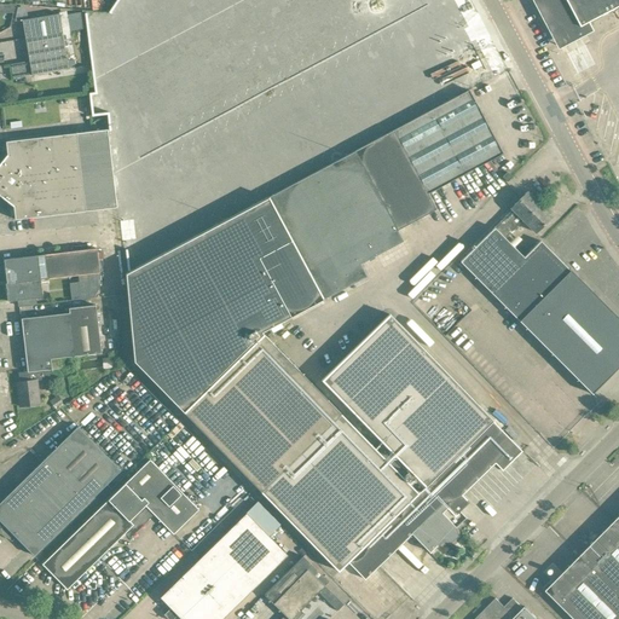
[(588,23),(618,6),(618,0),(554,0),(568,25),(566,27),(566,28),(557,33),(556,36),(560,44),(565,45),(589,33),(590,27),(588,23)]
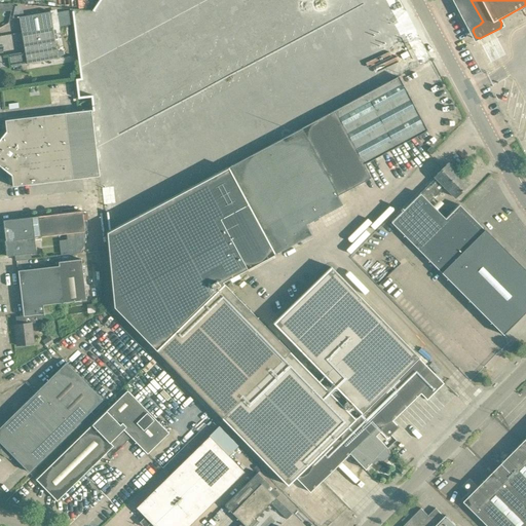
[(24,16),(19,16),(22,33),(52,27),(49,11),(24,16)]
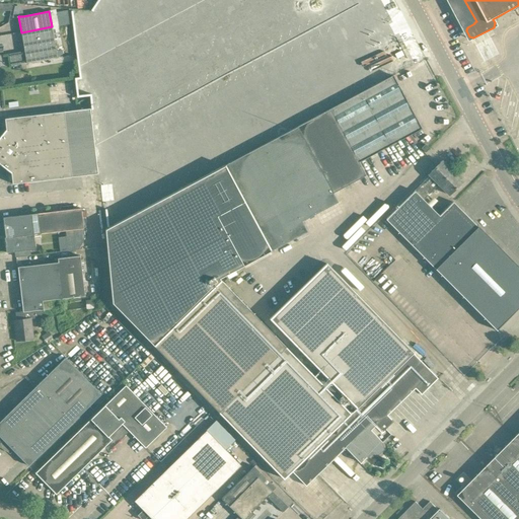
[(52,26),(21,32),(26,63),(57,58),(52,26)]
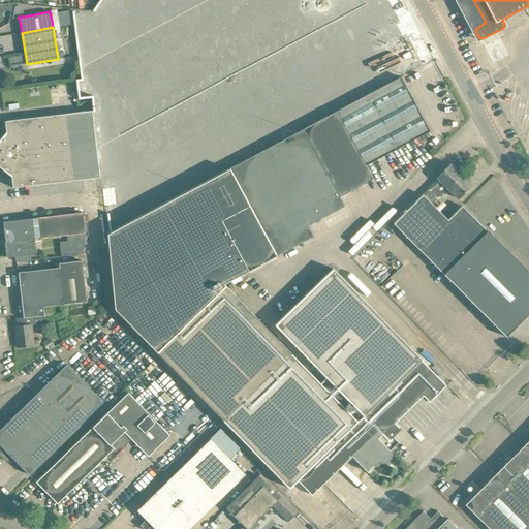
[(368,94),(397,148),(429,130),(400,76),(368,94)]
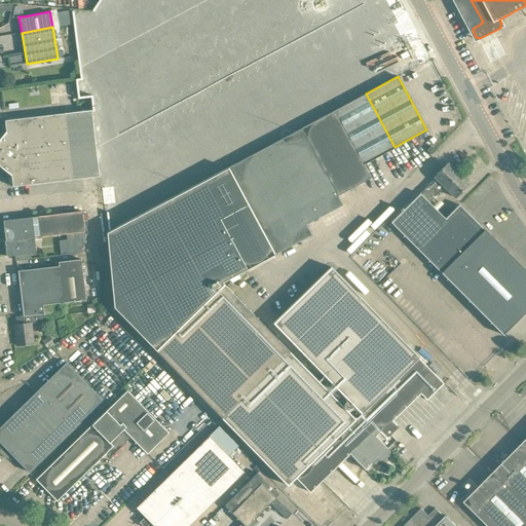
[(363,164),(395,147),(366,94),(334,111),(363,164)]
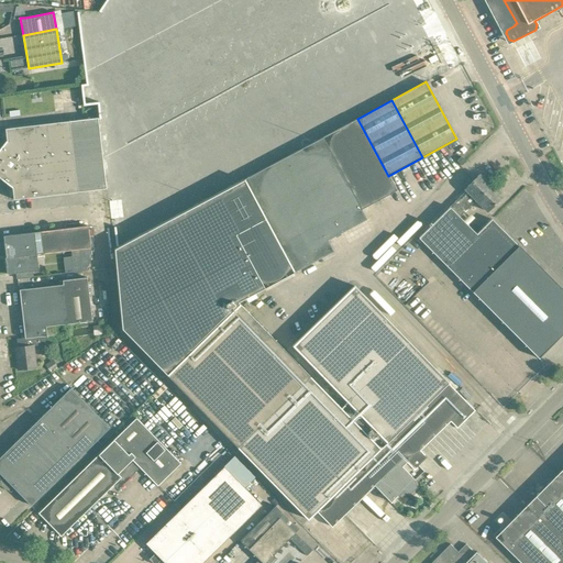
[(7,141),(0,147),(0,177),(12,187),(13,199),(106,188),(98,118),(6,129),(7,141)]
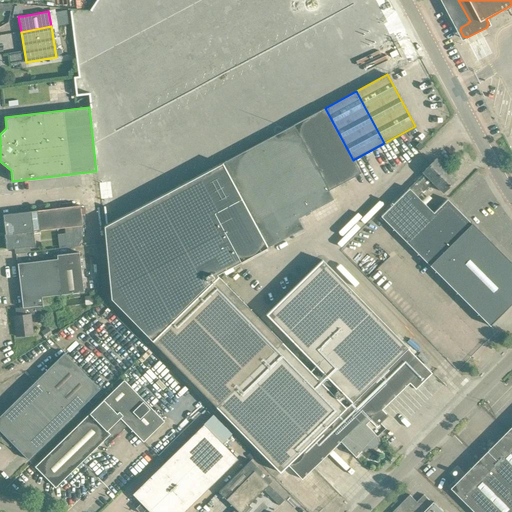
[(360,173),(353,160),(325,108),(293,124),(328,190),(360,173)]
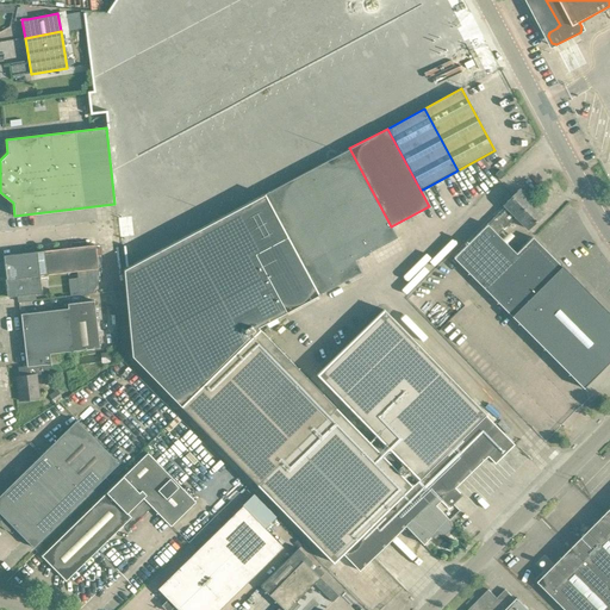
[(397,237),(391,226),(349,148),(307,170),(355,260),(397,237)]
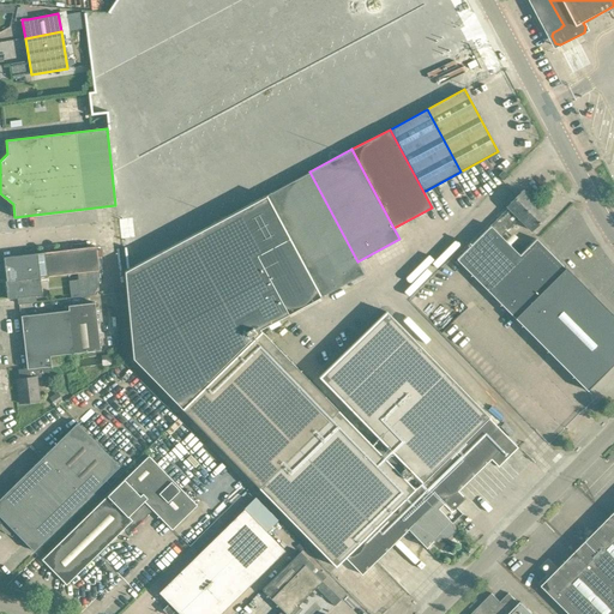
[(503,170),(498,175),(503,180),(507,175),(503,170)]
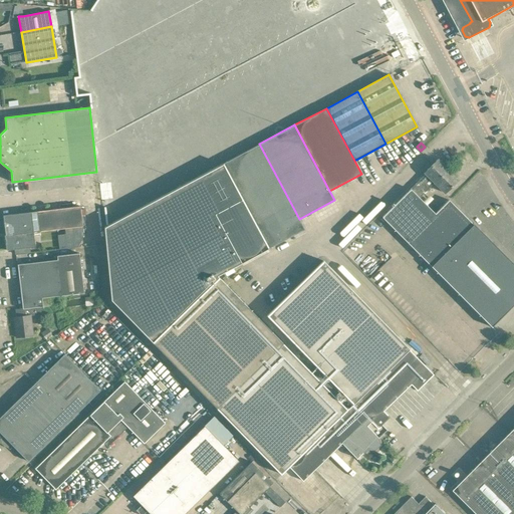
[(304,229),(299,219),(259,144),(223,163),(241,198),(225,206),(232,220),(248,211),(268,249),(304,229)]
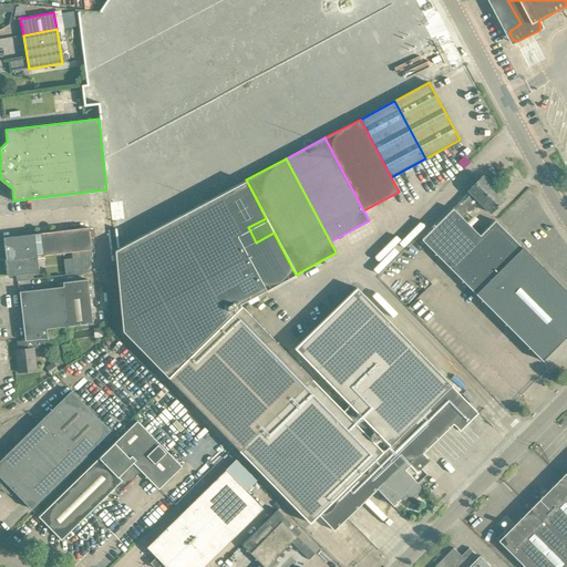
[(480,202),(494,187),(483,176),(468,191),(471,193),(454,209),(453,208),(422,239),(449,267),(480,236),(466,223),(462,218),(480,202)]
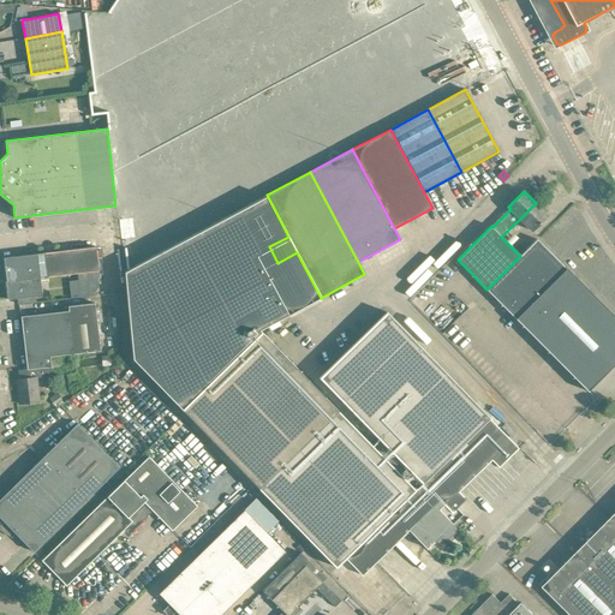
[(261,330),(321,298),(297,252),(278,263),(269,246),(288,237),(267,195),(124,270),(133,359),(183,410),(238,354),(231,347),(243,334),(250,342),(261,332),(261,330)]
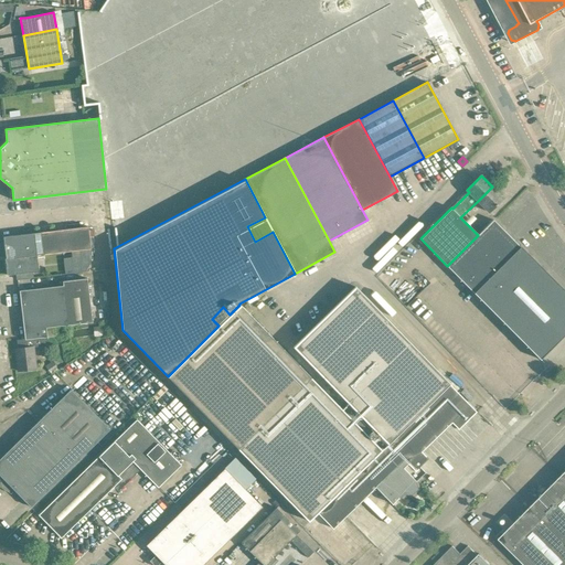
[(492,187),(478,201),(489,212),(503,198),(492,187)]
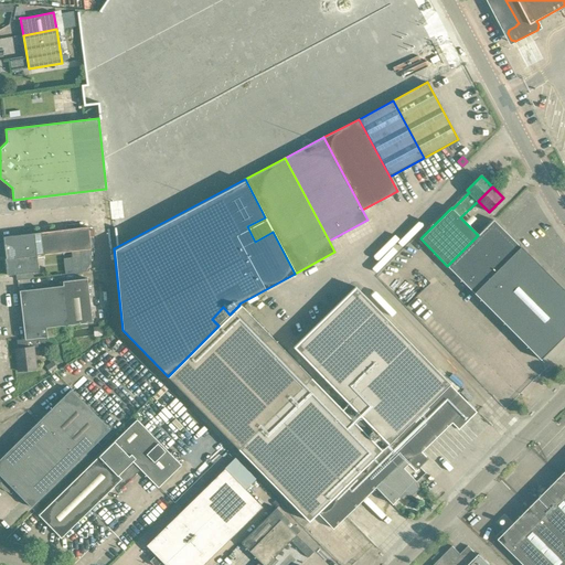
[(540,358),(564,332),(564,291),(493,220),(478,235),(447,266),(541,360),(541,359),(540,358)]
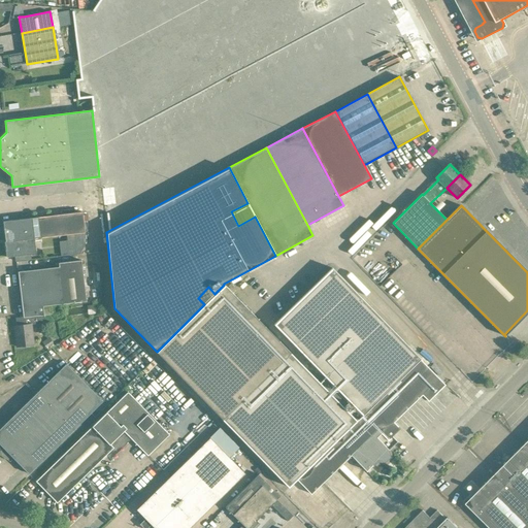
[(5,239),(85,230),(83,211),(2,222),(3,222),(5,239)]
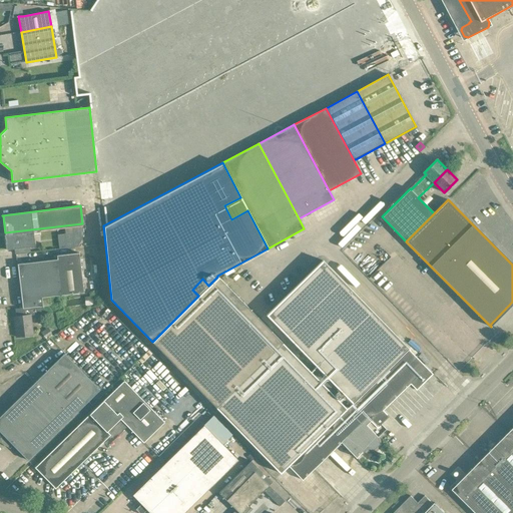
[(77,246),(83,234),(82,223),(5,232),(6,234),(4,234),(6,249),(34,246),(33,232),(63,228),(66,248),(77,246)]
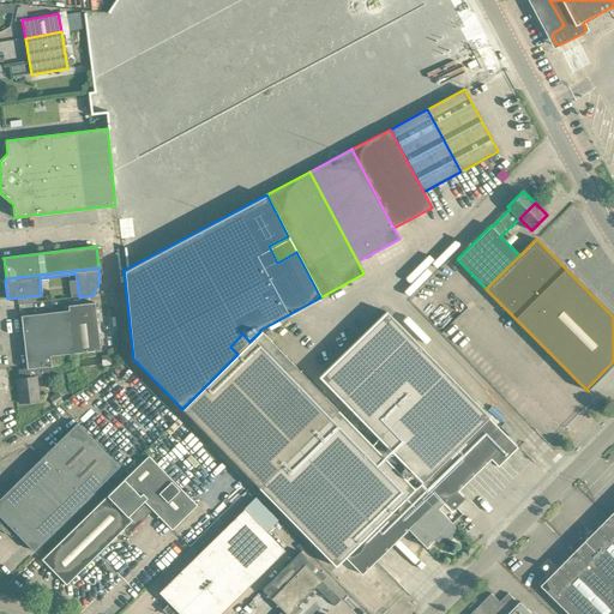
[(68,311),(20,315),(26,359),(26,368),(49,366),(52,366),(50,356),(101,350),(95,302),(68,306),(68,311)]
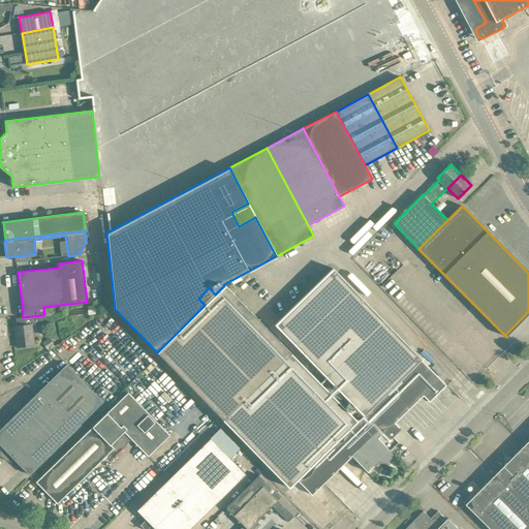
[(205,305),(157,352),(282,480),(289,488),(298,479),(312,495),(351,456),(367,471),(378,461),(385,463),(392,458),(389,449),(397,442),(393,437),(401,429),(395,423),(423,395),(429,401),(445,385),(333,269),(275,324),(270,331),(224,285),(215,294),(209,287),(198,299),(205,305)]
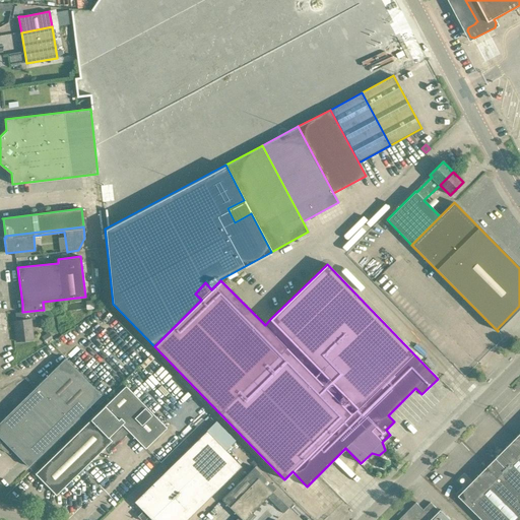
[(94,300),(85,300),(86,310),(95,309),(94,300)]
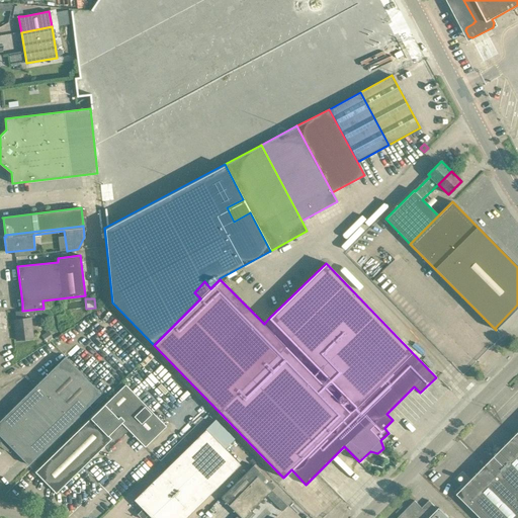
[(16,320),(14,320),(17,340),(33,338),(31,319),(42,317),(41,309),(22,311),(15,312),(16,320)]
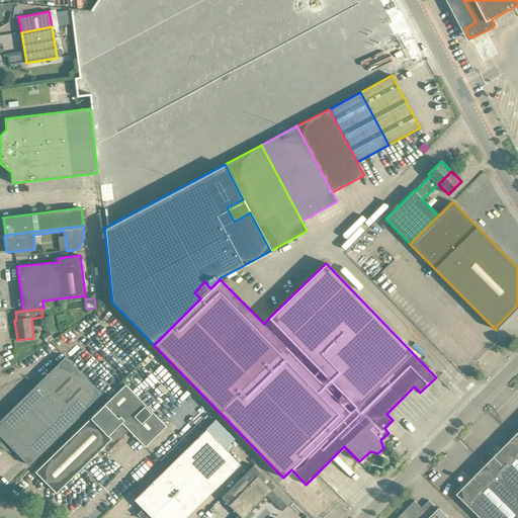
[(65,357),(0,420),(0,435),(28,464),(101,394),(65,357)]
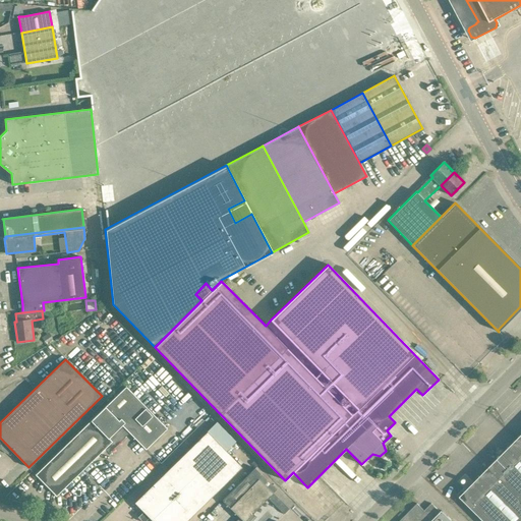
[(126,387),(36,475),(56,497),(125,428),(146,450),(166,429),(126,387)]
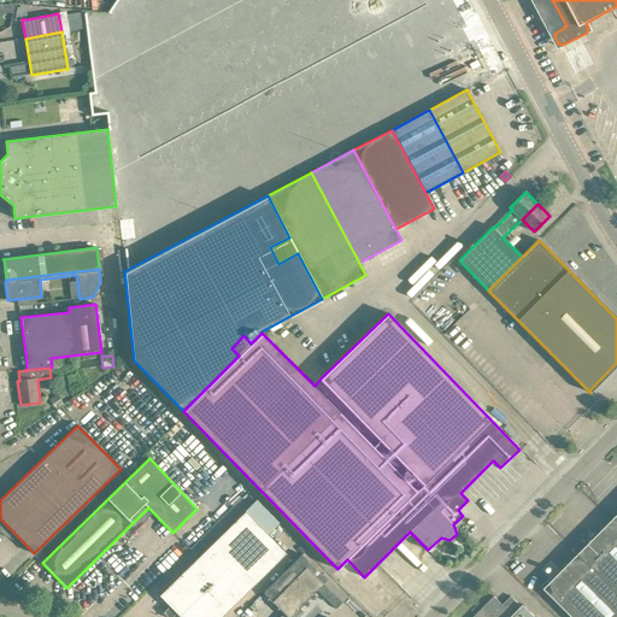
[(265,533),(245,511),(159,595),(171,607),(165,613),(168,616),(171,616),(176,612),(180,616),(265,533)]
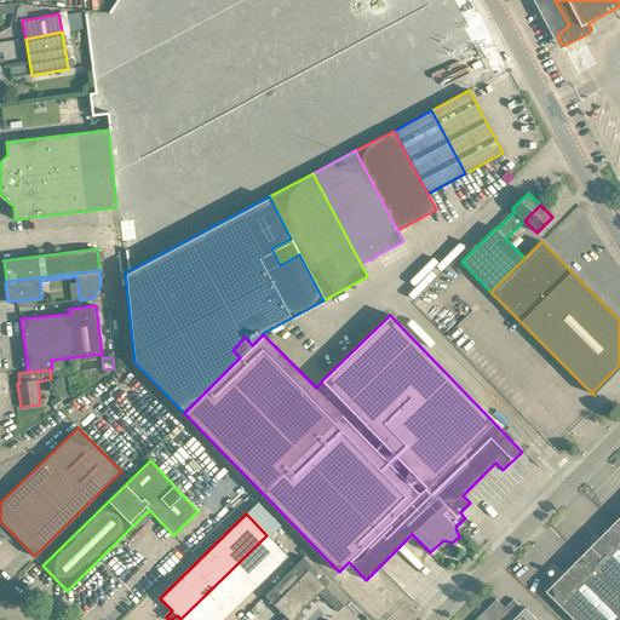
[(619,619),(619,517),(546,591),(575,619),(619,619)]
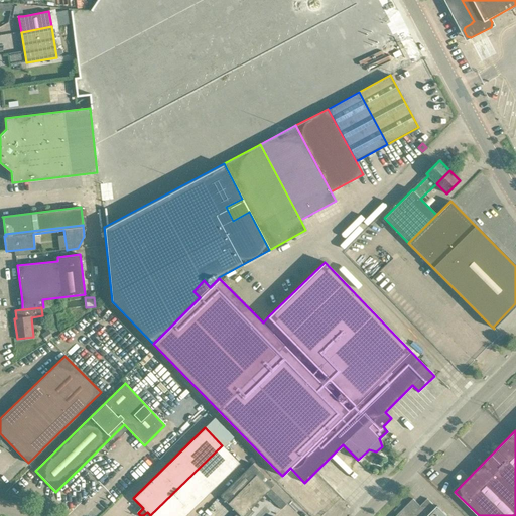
[(184,515),(240,463),(222,445),(150,515),(184,515)]
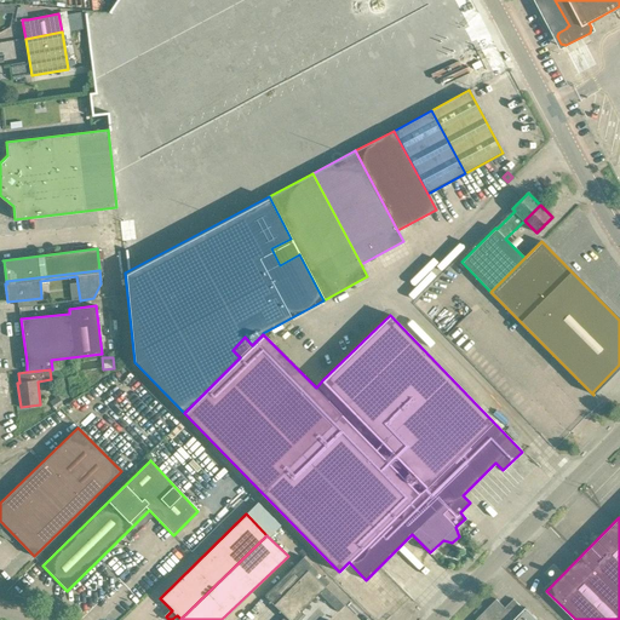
[(319,593),(325,586),(326,587),(331,583),(304,557),(299,562),(298,561),(264,595),(286,615),(281,619),(328,619),(297,619),(304,613),(300,610),(319,593)]
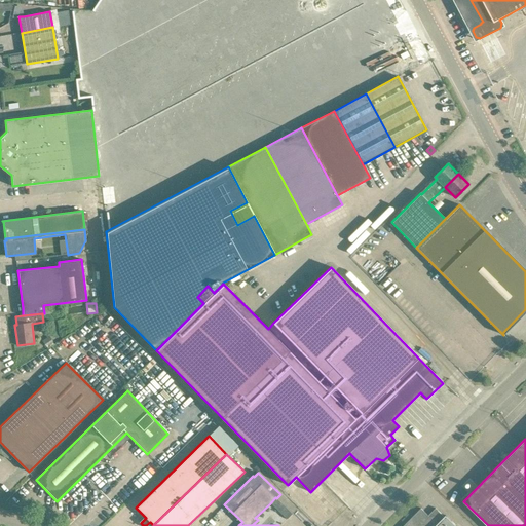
[(275,497),(270,503),(279,512),(285,506),(276,498),(275,497)]
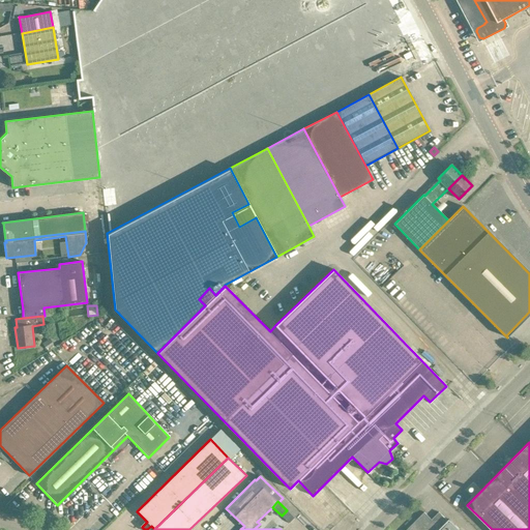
[(460,529),(457,527),(449,520),(448,521),(439,512),(432,520),(424,512),(406,529),(460,529)]
